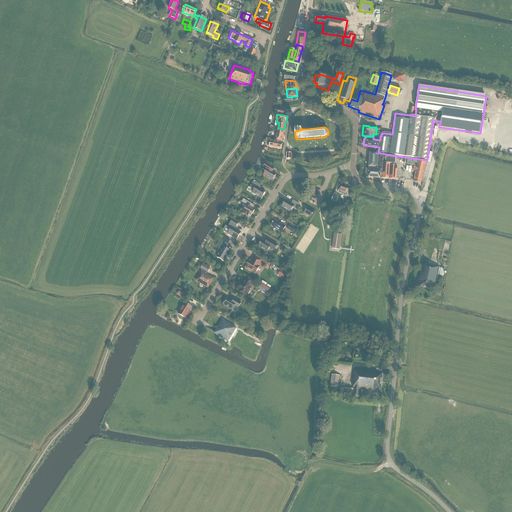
[(491,148),(492,142),(481,140),(481,142),(473,141),(473,144),(491,148)]
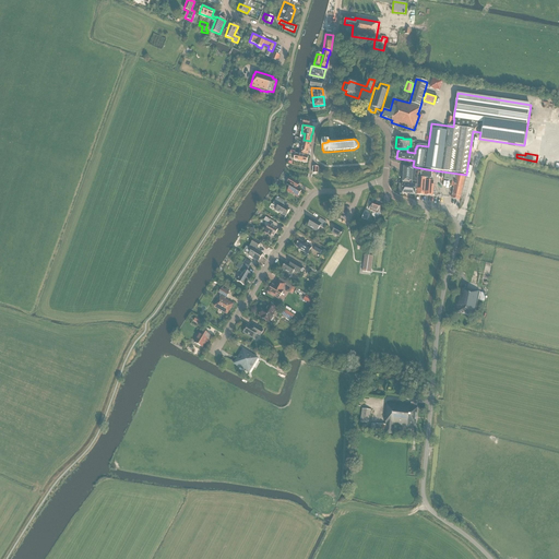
[(308,156),(307,156),(304,155),(295,154),(294,161),(307,163),(308,156)]
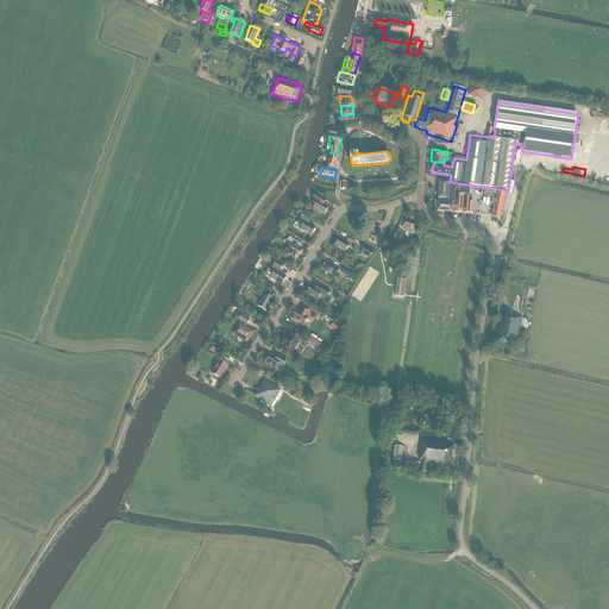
[(459,186),(459,183),(452,182),(452,186),(447,184),(447,183),(440,182),(438,212),(452,213),(452,212),(453,212),(453,213),(471,214),(472,198),(470,198),(471,187),(459,186)]
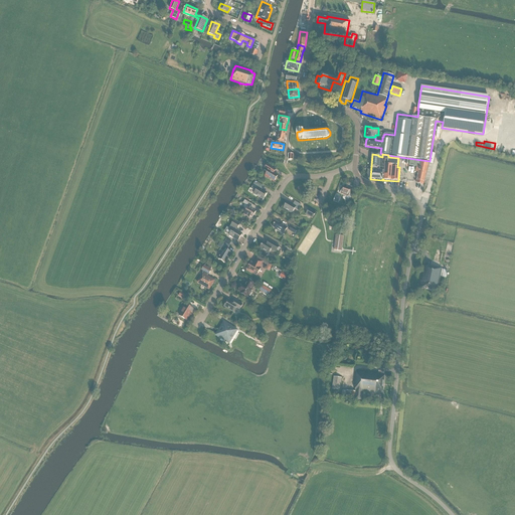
[(416,183),(423,184),(423,181),(424,181),(428,163),(420,161),(416,180),(416,183)]
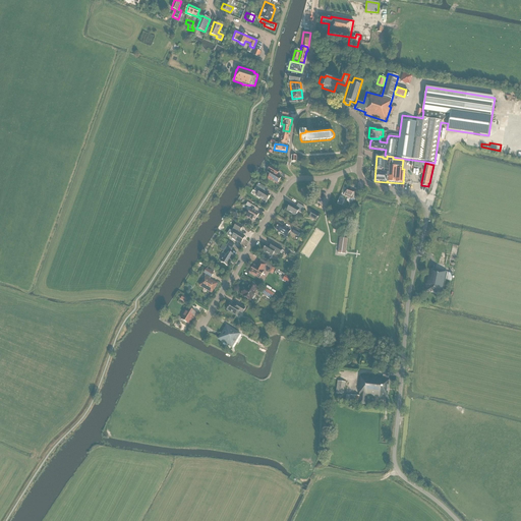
[(275,170),(270,167),(268,172),(271,174),(268,179),(277,184),(281,177),(277,175),(274,173),(275,170)]
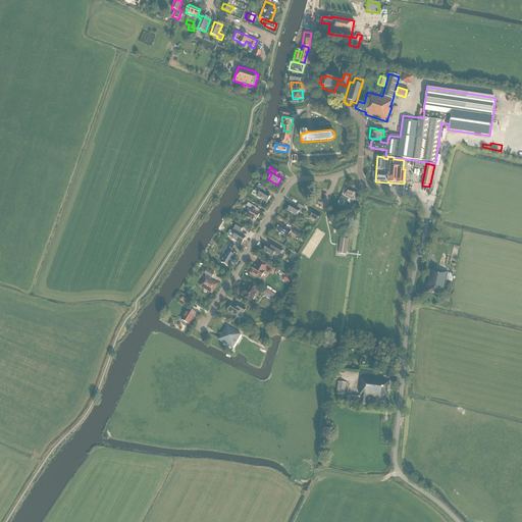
[(267,203),(270,196),(263,191),(265,188),(259,184),(254,192),(259,194),(257,197),(267,203)]
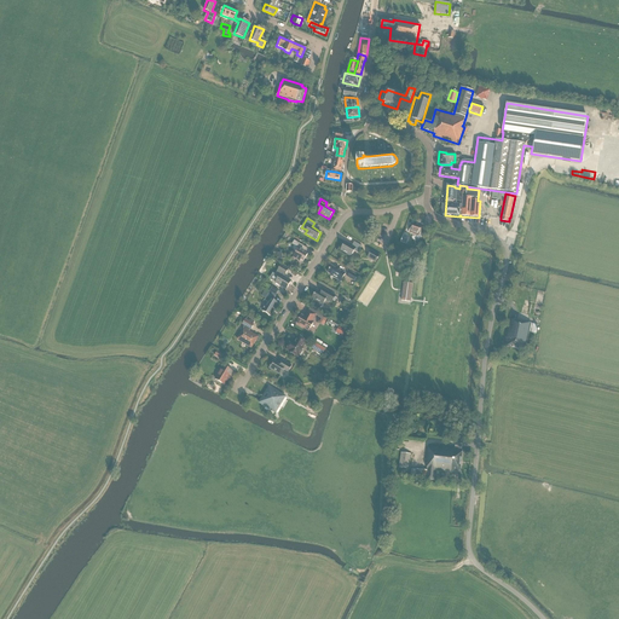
[(411,225),(409,232),(420,236),(422,229),(411,225)]
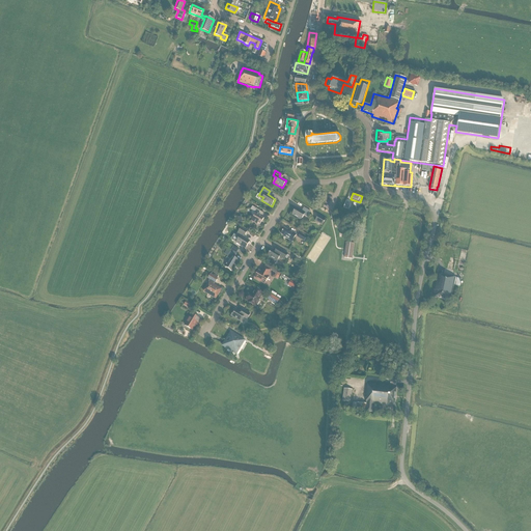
[(254,217),(251,222),(256,225),(258,223),(260,224),(264,218),(262,217),(263,214),(252,206),(250,210),(252,211),(252,212),(252,213),(252,214),(252,215),(252,216),(253,217),(254,217)]
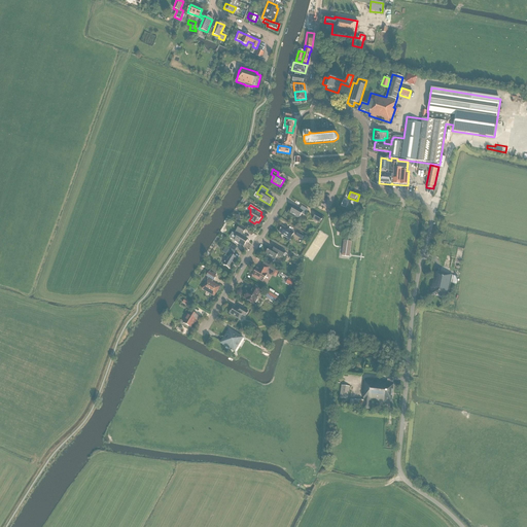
[(299,219),(302,214),(305,216),(308,210),(302,207),(300,210),(294,207),(289,213),(299,219)]
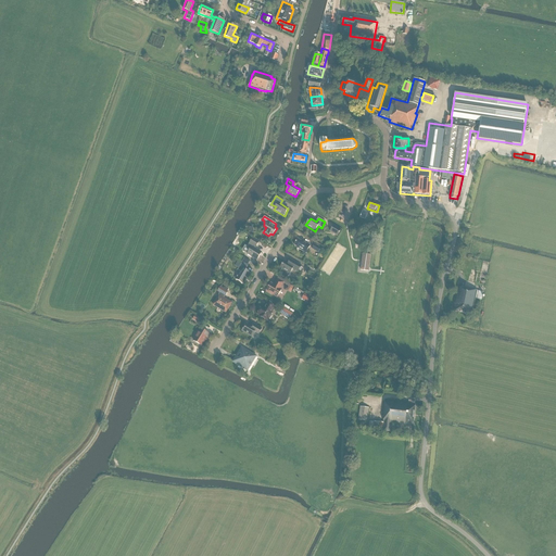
[(337,236),(341,230),(333,226),(330,231),(337,236)]
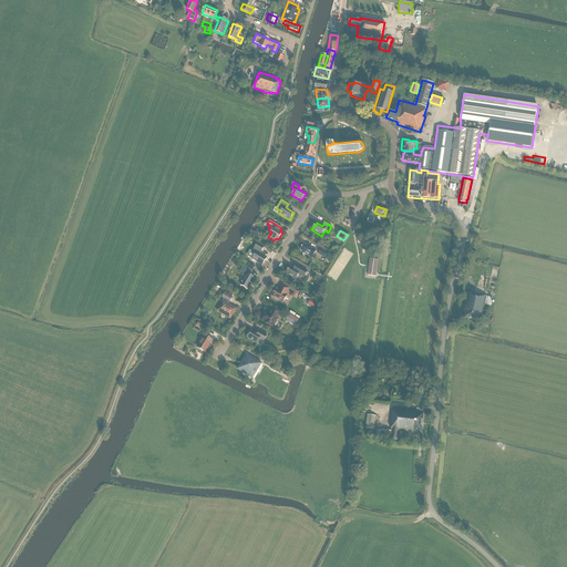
[(251,251),(249,253),(248,255),(248,256),(250,257),(251,257),(253,258),(253,259),(263,265),(267,258),(259,254),(260,253),(264,247),(257,243),(251,253),(251,251)]
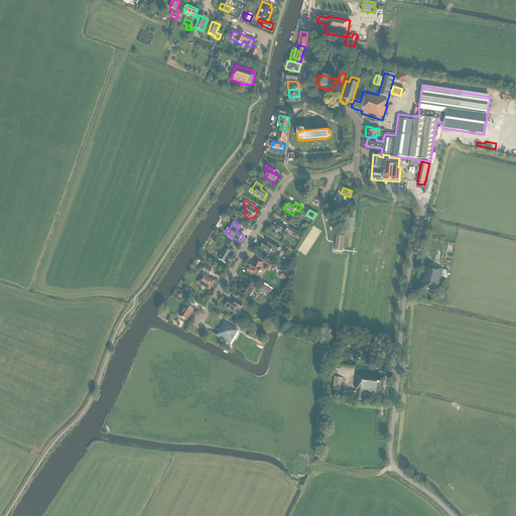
[(284,235),(288,228),(282,225),(281,225),(276,222),(273,227),(276,230),(284,235)]
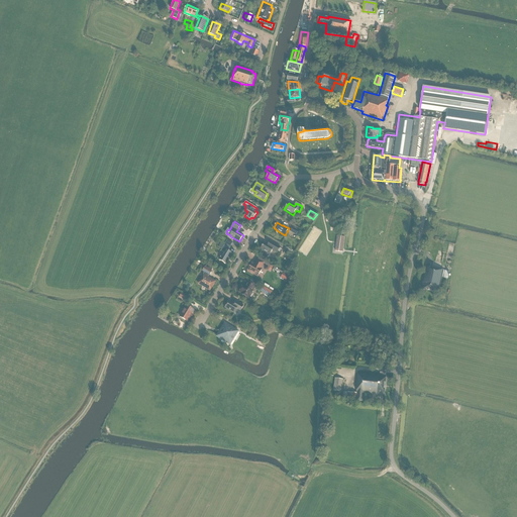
[(335,251),(342,252),(344,237),(337,236),(335,251)]
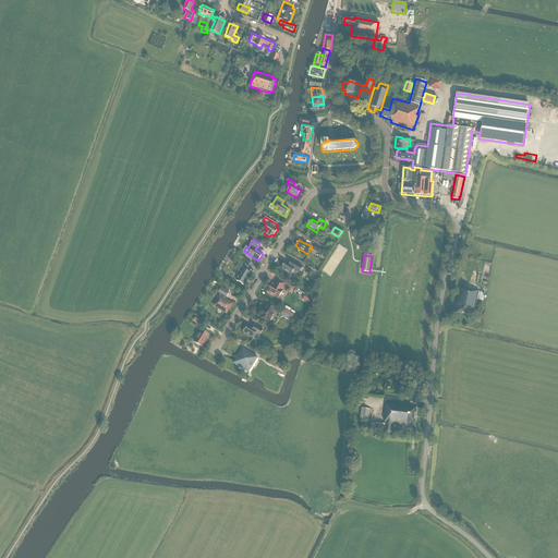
[(286,262),(281,269),(291,275),(293,270),(299,274),(303,267),(291,261),(289,265),(286,262)]
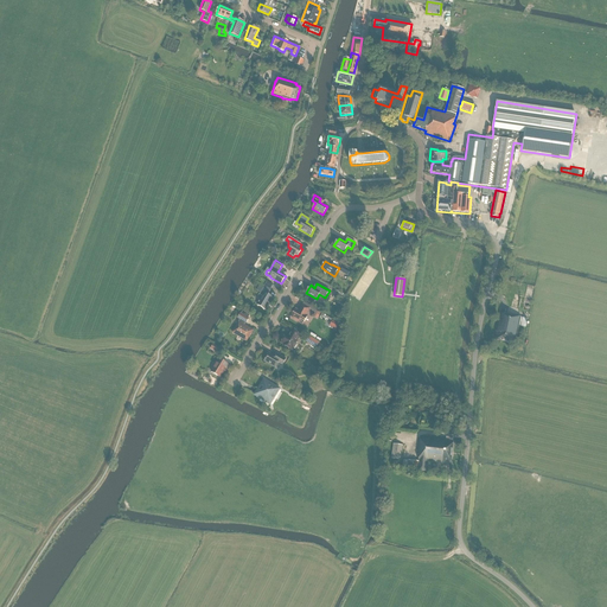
[(266,310),(272,299),(273,298),(268,295),(270,289),(264,286),(259,294),(262,296),(257,305),(266,310)]
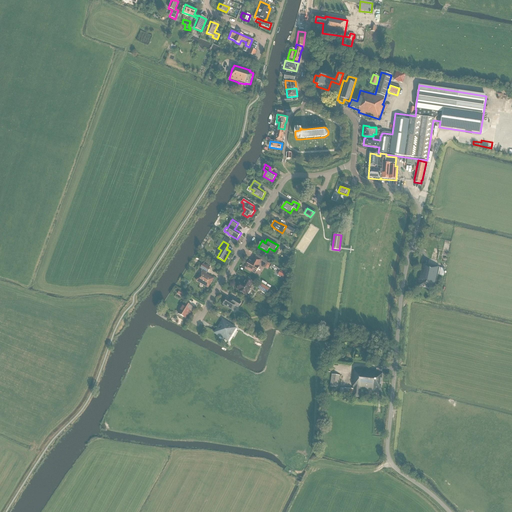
[(286,247),(283,251),(290,255),(292,251),(286,247)]
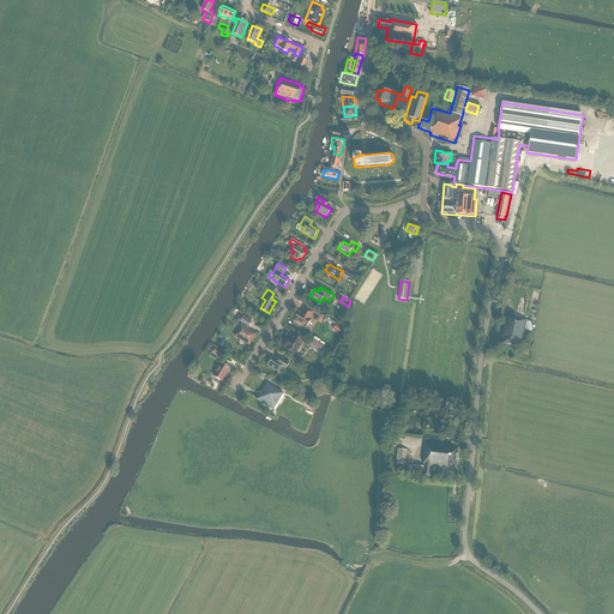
[(313,312),(306,308),(302,315),(299,313),(294,321),(306,329),(311,320),(309,319),(313,312)]
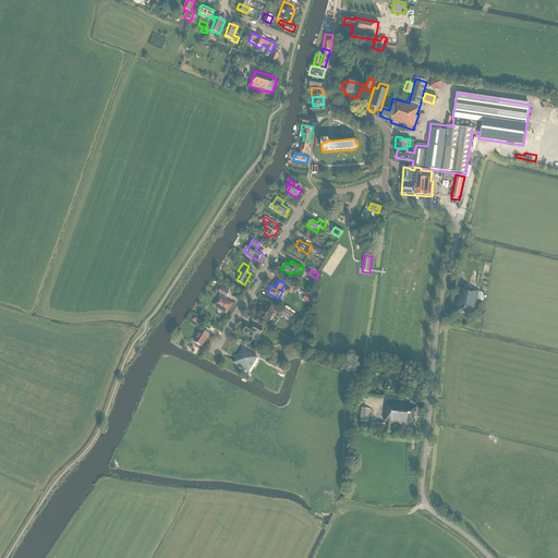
[(226,298),(229,293),(228,293),(230,290),(222,286),(219,292),(221,294),(216,303),(215,304),(214,305),(214,306),(215,307),(216,307),(217,307),(227,314),(232,304),(223,300),(226,296),(226,298)]
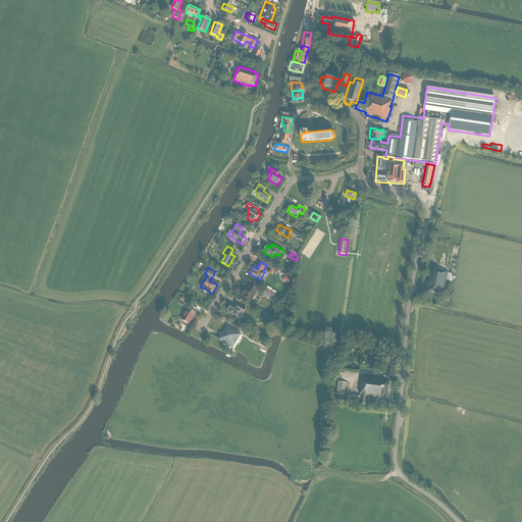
[(435,269),(435,270),(430,269),(426,285),(427,285),(426,293),(441,296),(442,296),(448,272),(435,269)]
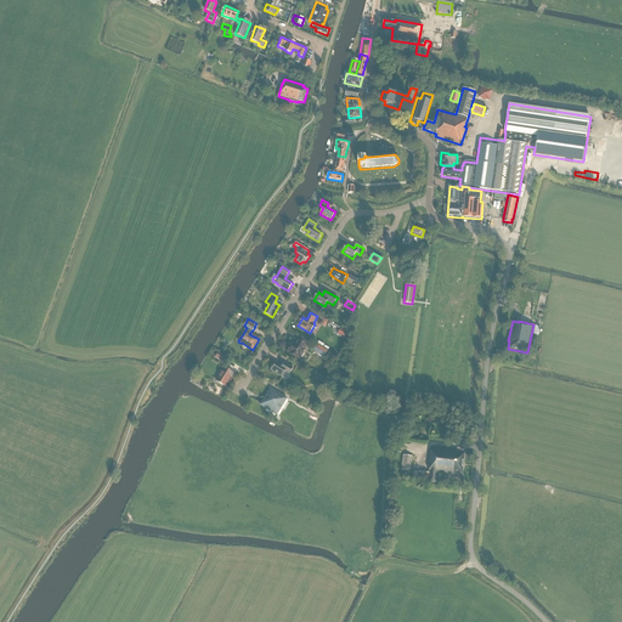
[(300,358),(305,351),(304,350),(307,344),(300,339),(297,346),(293,344),(292,345),(290,345),(289,348),(290,348),(288,352),(290,354),(299,360),(299,358),(300,358)]
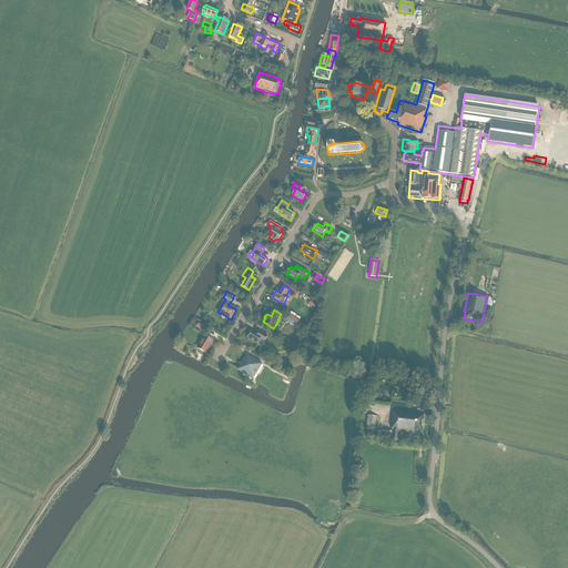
[(295,326),(298,321),(290,315),(286,321),(295,326)]
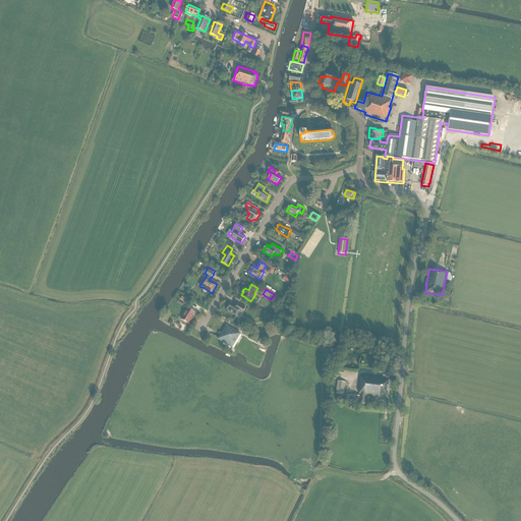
[(242,313),(245,308),(239,304),(237,307),(231,303),(227,310),(236,315),(239,311),(242,313)]
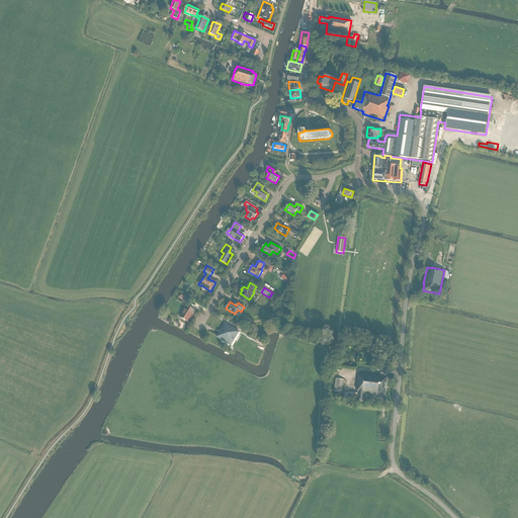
[(184,311),(182,313),(183,314),(180,318),(187,322),(194,311),(187,307),(184,311)]
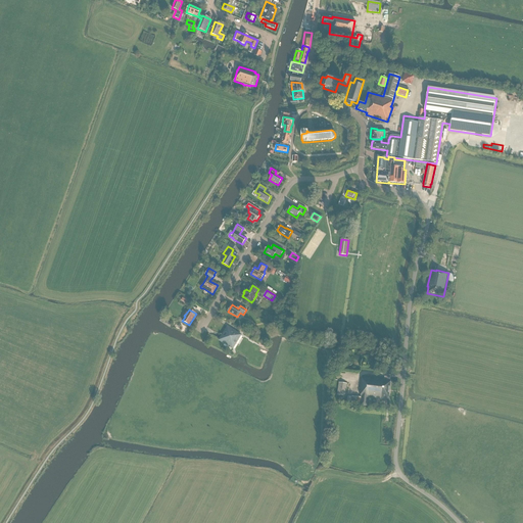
[(220,340),(233,348),(240,335),(228,328),(220,340)]
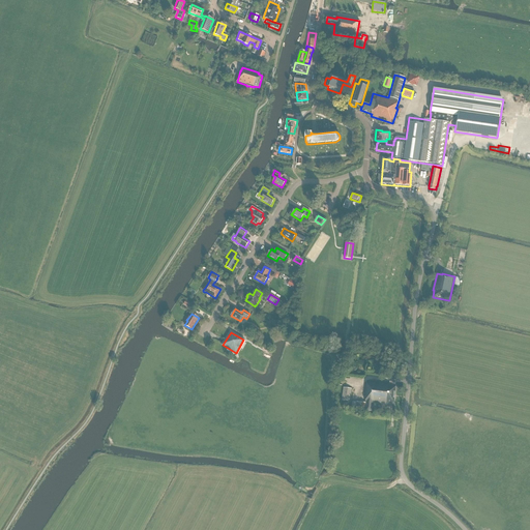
[(366,396),(365,403),(357,403),(352,403),(351,409),(356,409),(357,409),(364,410),(364,411),(372,412),(373,404),(393,406),(395,386),(395,382),(389,382),(389,385),(366,383),(365,396),(366,396)]
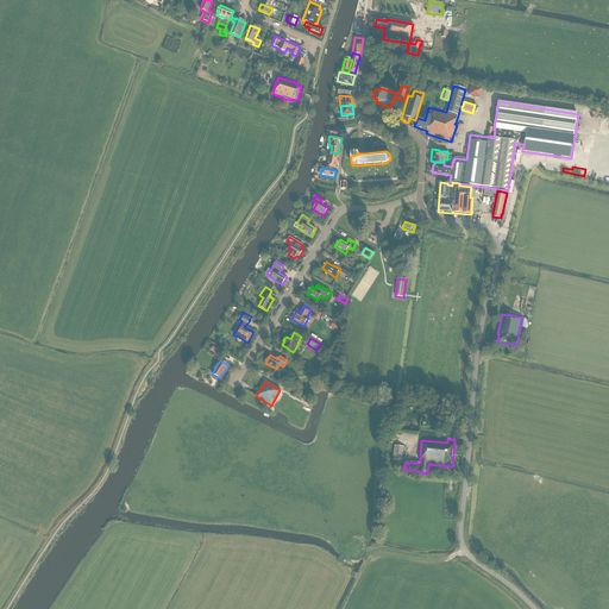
[(395,446),(393,460),(400,462),(403,459),(405,447),(395,446)]
